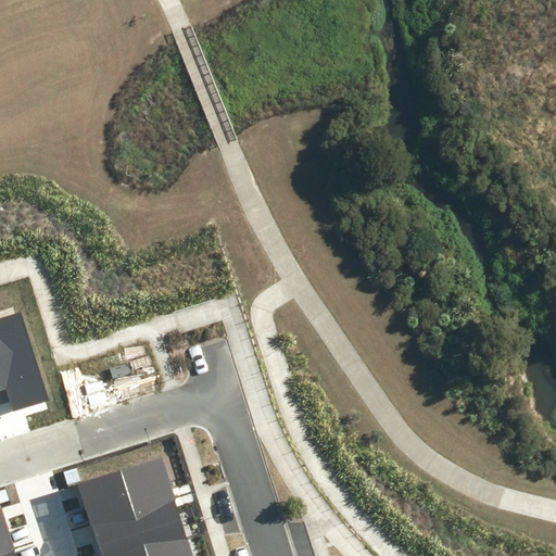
[(0,404),(11,401),(14,411),(48,400),(20,313),(0,318),(0,404)]
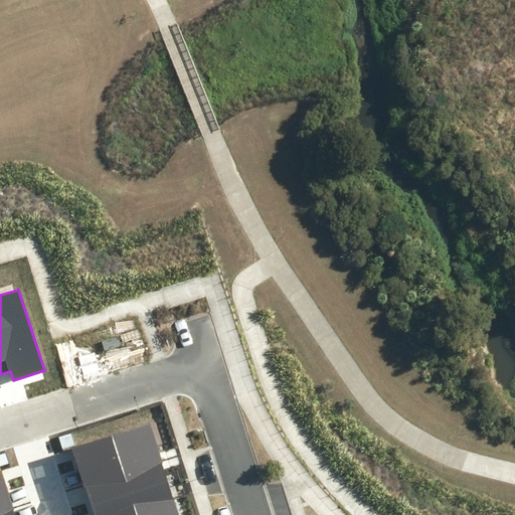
[(163,462),(151,423),(73,448),(86,486),(163,462)]
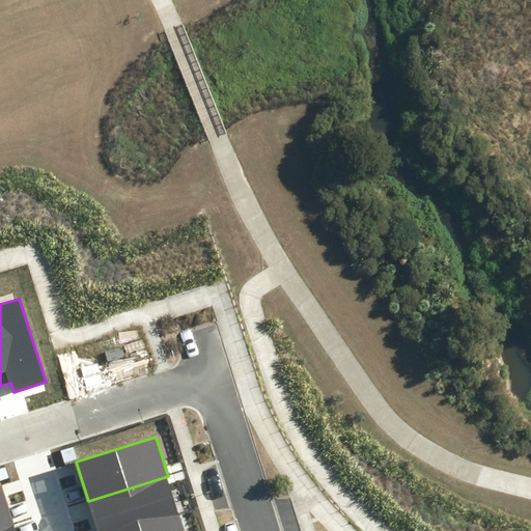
[(121,530),(179,512),(168,476),(88,501),(98,530),(121,530)]
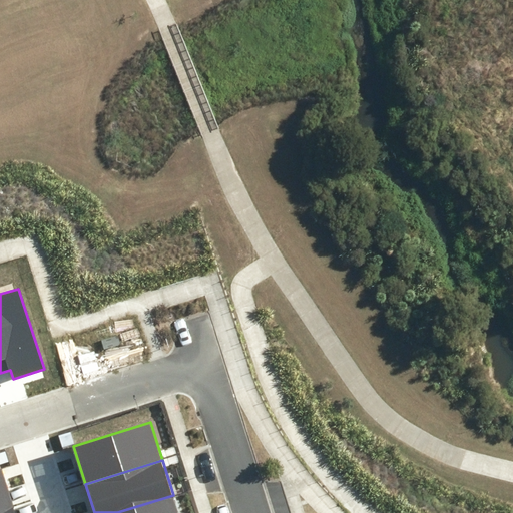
[(0,512),(13,508),(1,470),(0,470),(0,512)]
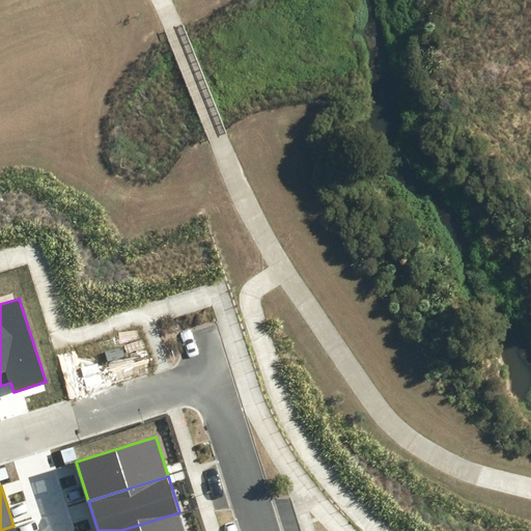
[(185,530),(179,512),(121,530),(185,530)]
